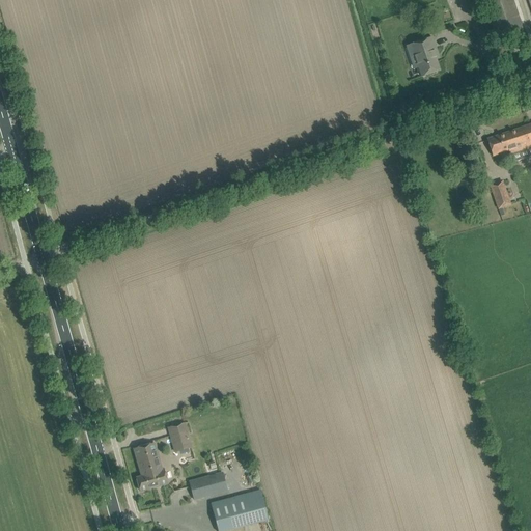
[(512,0),(484,0),(497,36),(500,46),(528,36),(526,30),(524,31),(512,0)]
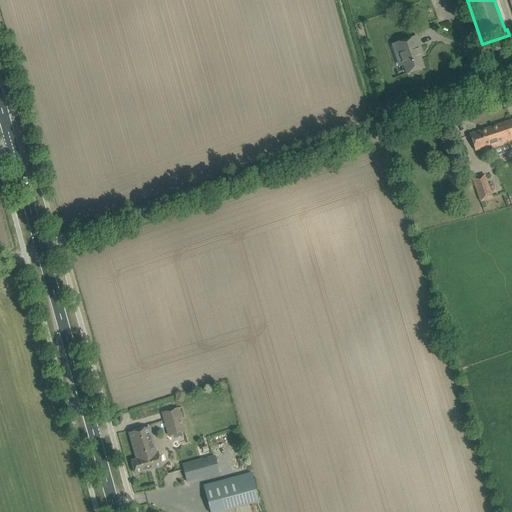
[(422,52),(419,43),(417,37),(396,44),(403,65),(406,74),(424,68),(419,53),(422,52)]
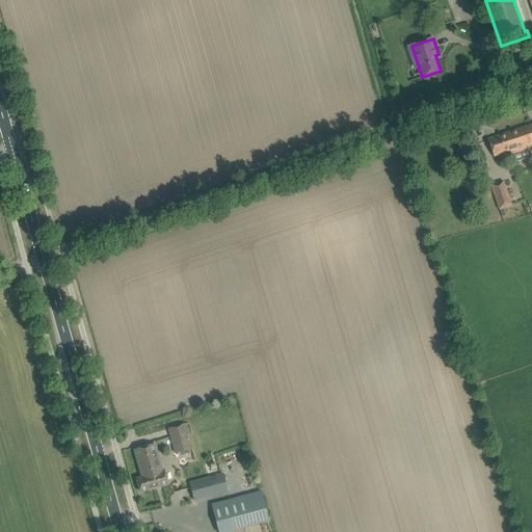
[(531,125),(488,140),(491,151),(494,157),(510,152),(511,155),(531,148),(531,125)]
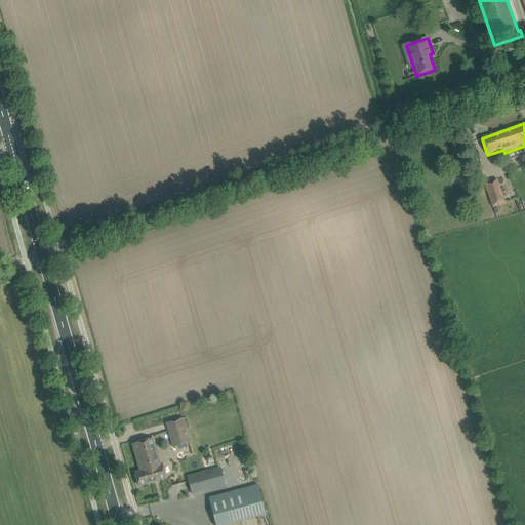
[(493,207),(505,203),(496,179),(485,184),(493,207)]
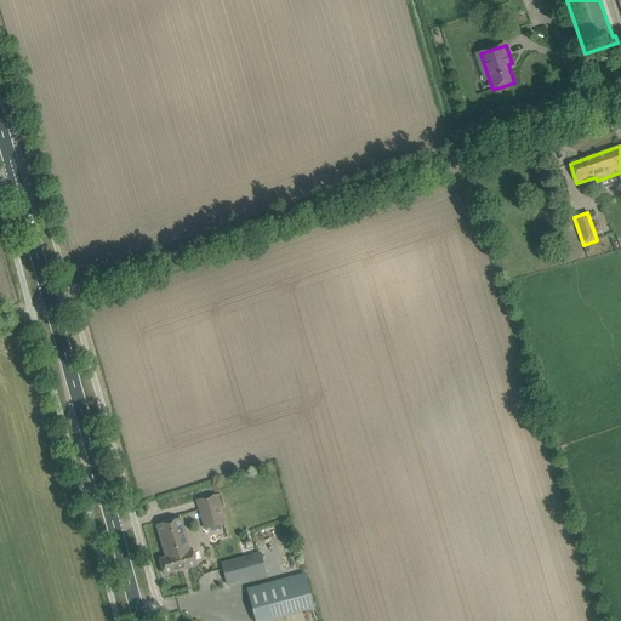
[(226,524),(217,495),(197,501),(205,530),(226,524)]
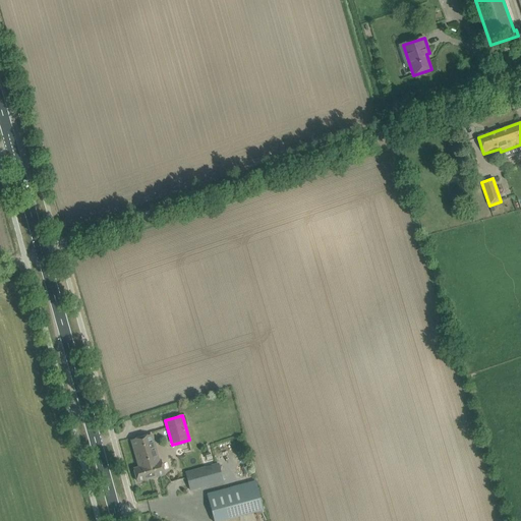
[(137,482),(148,479),(165,475),(161,461),(158,461),(151,436),(132,441),(140,469),(134,470),(137,482)]
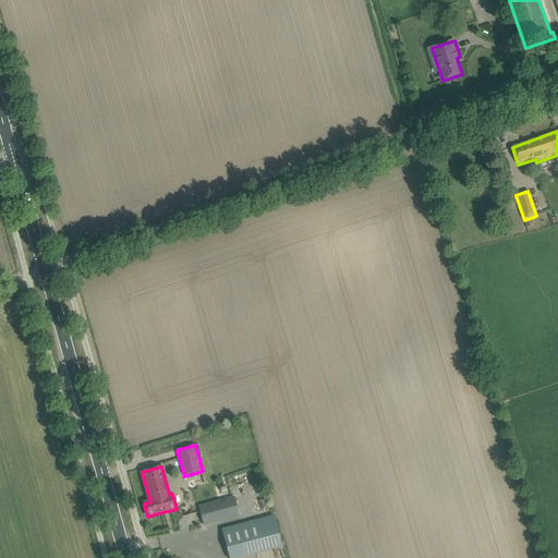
[(225,520),(240,517),(234,496),(226,498),(227,502),(221,505),(220,501),(199,507),(204,525),(225,520)]
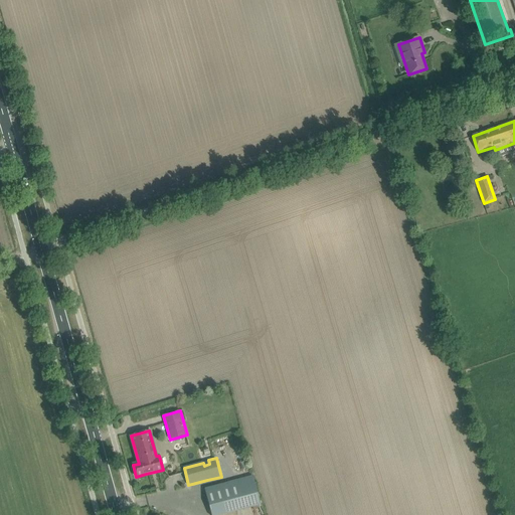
[(222,514),(261,505),(252,476),(205,489),(211,514),(222,514)]
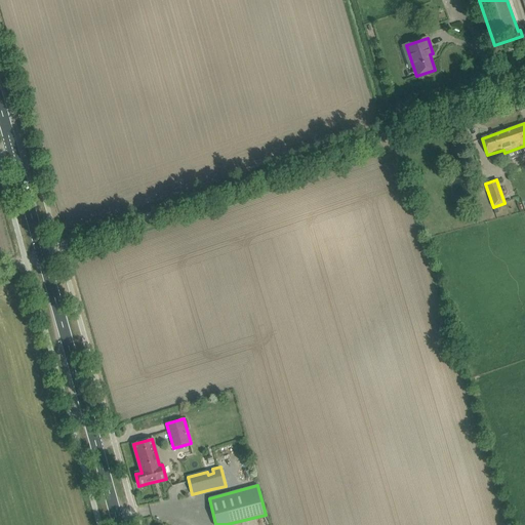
All buildings are outlined.
